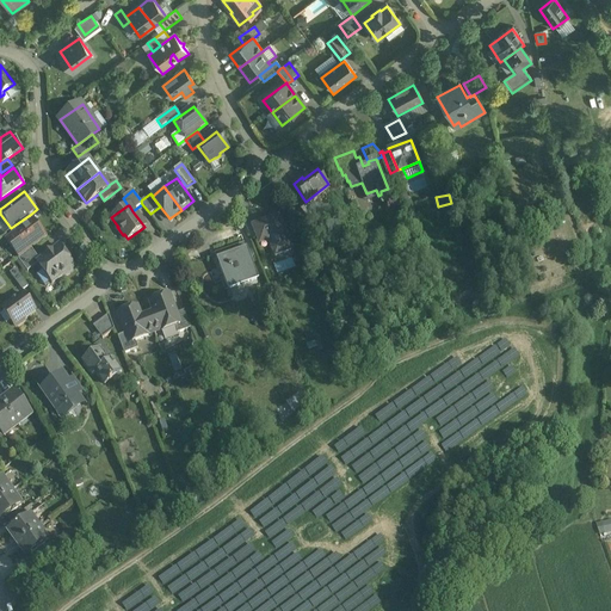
[(30,215),(12,227),(17,233),(34,220),(30,215)]
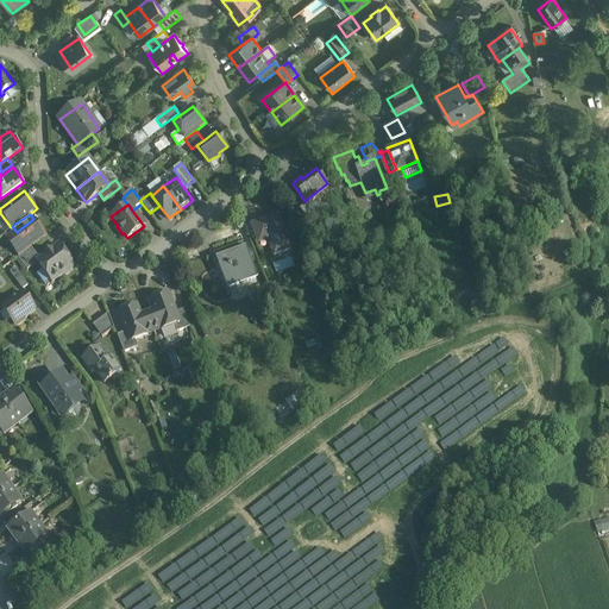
[(262,221),(252,226),(257,237),(265,233),(274,253),(290,248),(283,230),(287,228),(283,221),(281,223),(278,215),(262,221)]
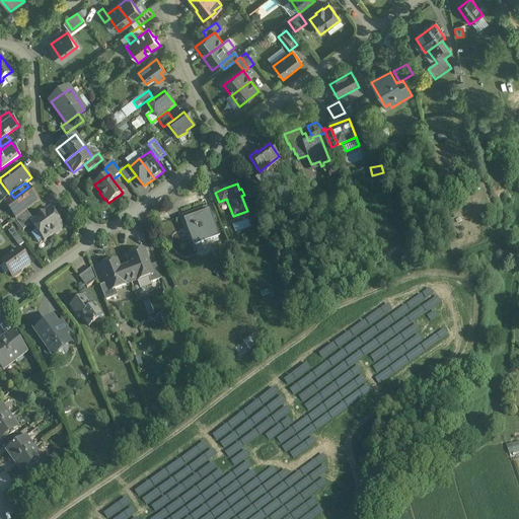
[(14,198),(6,204),(16,219),(26,211),(40,202),(28,187),(14,198)]
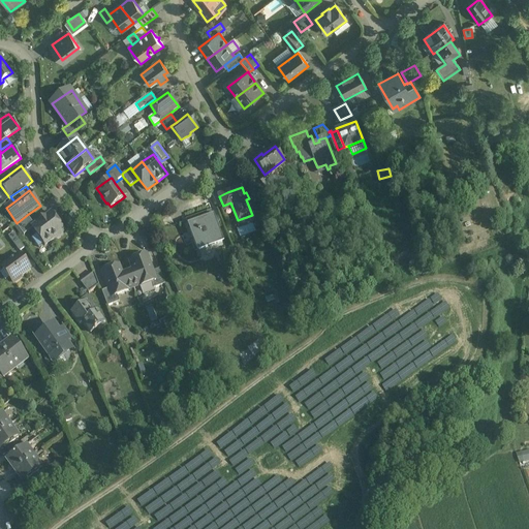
[(226,190),(213,195),(217,208),(223,206),(219,196),(227,192),(226,190)]
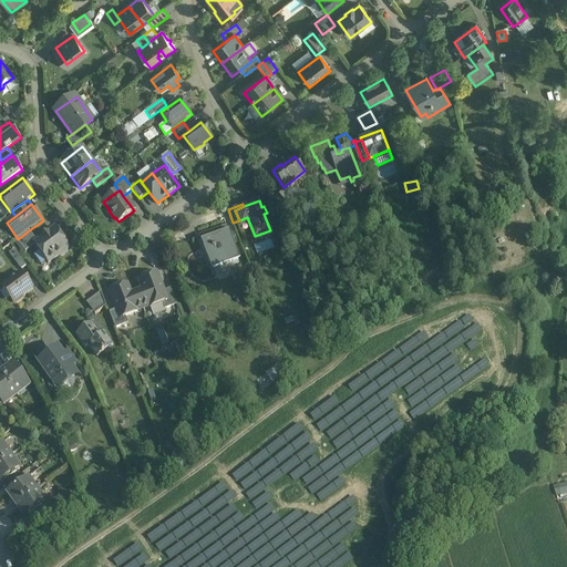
[(69,247),(55,228),(38,241),(34,244),(40,250),(47,260),(48,263),(58,255),(61,256),(66,251),(66,248),(69,247)]
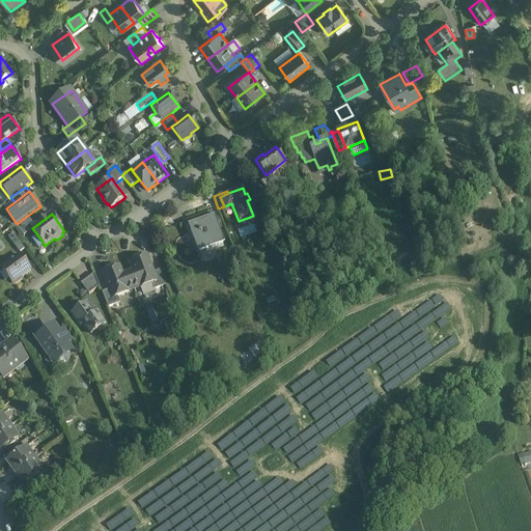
[(17,224),(16,225),(24,235),(32,228),(35,226),(27,216),(17,224)]
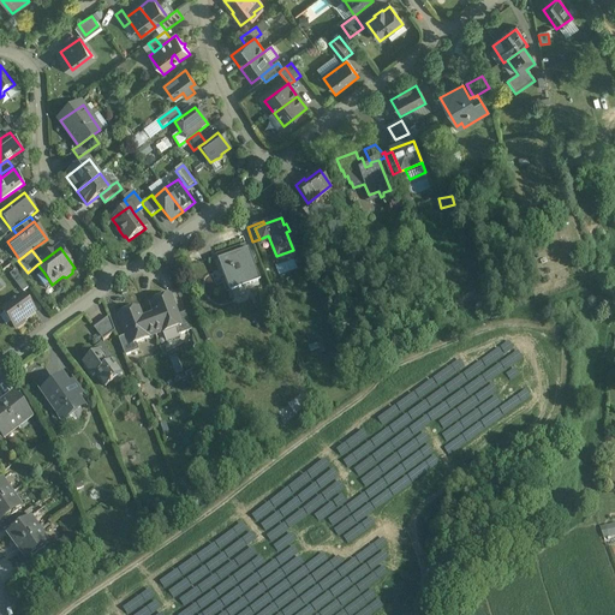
[(248,250),(226,258),(228,266),(221,268),(232,296),(238,293),(234,284),(257,274),(254,263),(256,262),(254,256),(251,257),(248,250)]
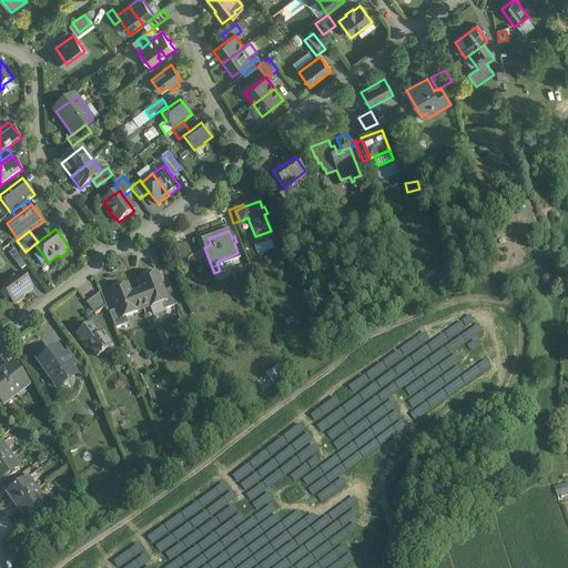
[(304,239),(292,245),(295,252),(302,249),(303,251),(310,247),(307,243),(306,244),(304,239)]
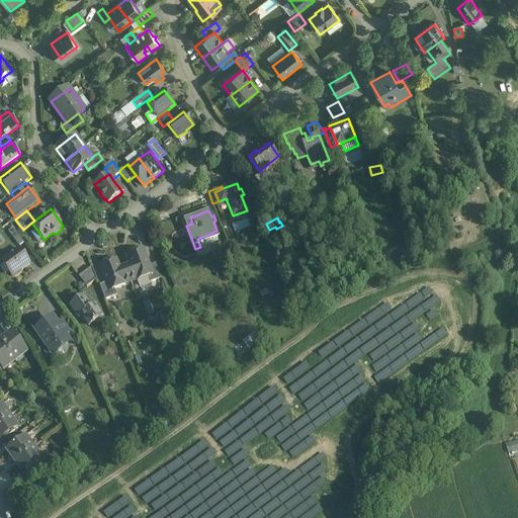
[(306,218),(300,220),(305,231),(310,229),(306,218)]
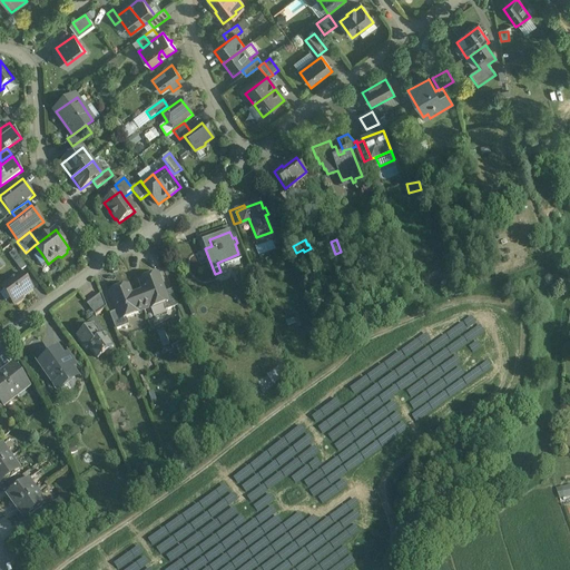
[(27,267),(15,252),(9,255),(21,272),(27,267)]
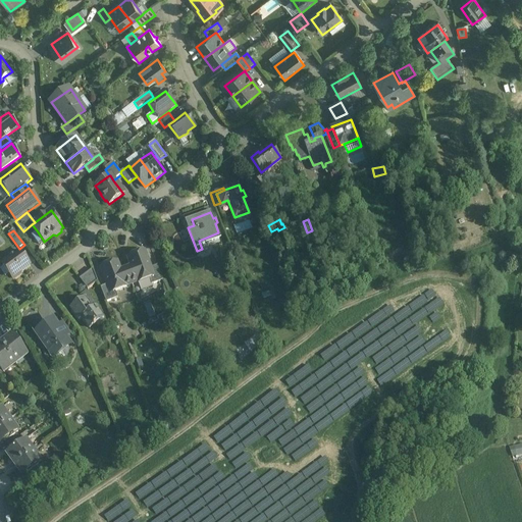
[(43,240),(37,230),(32,235),(38,244),(43,240)]
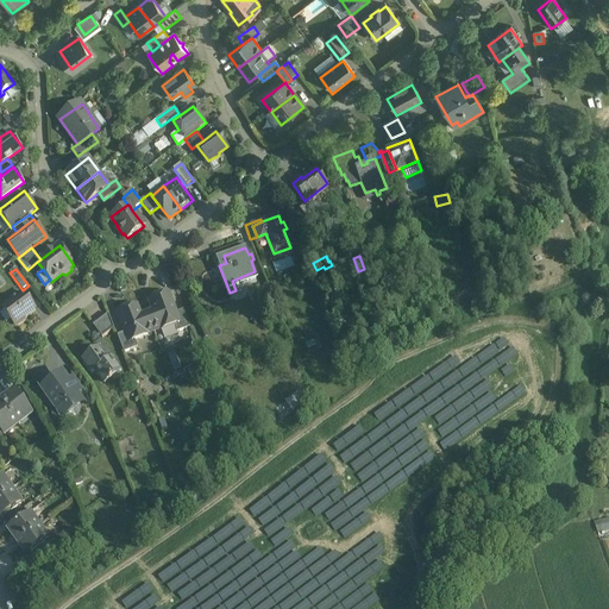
[(465,281),(456,292),(468,301),(477,292),(465,281)]
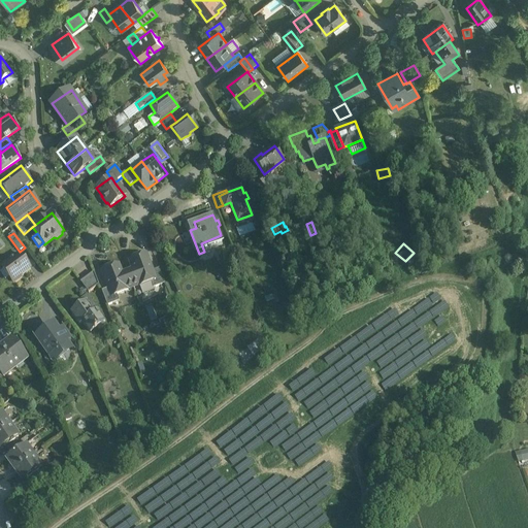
[(30,268),(20,254),(2,267),(12,282),(15,282),(20,278),(21,275),(30,268)]
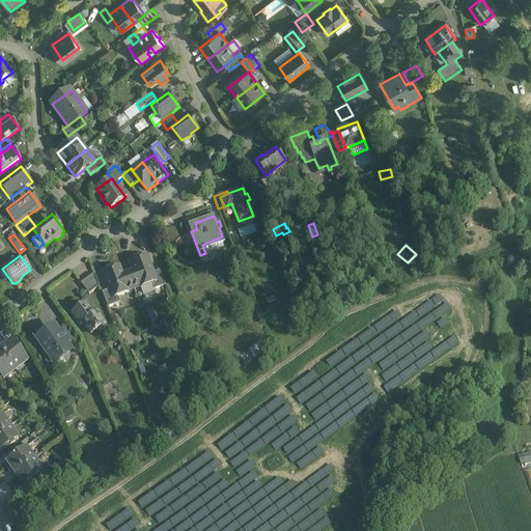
[(146,256),(131,262),(134,272),(129,274),(134,288),(140,286),(140,288),(151,283),(157,281),(154,273),(146,256)]
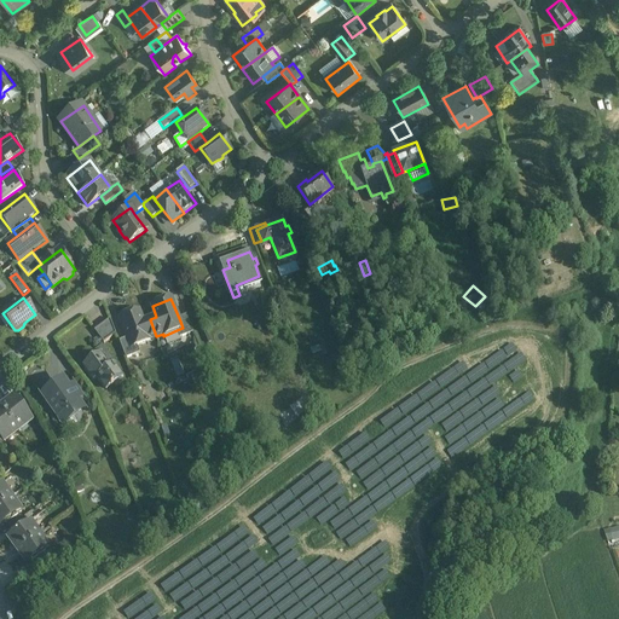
[(143,322),(139,311),(120,318),(127,339),(132,348),(137,346),(150,341),(150,340),(156,336),(150,319),(143,322)]
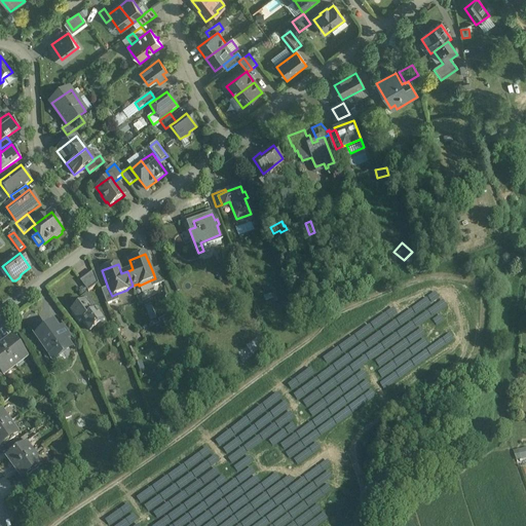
[(164,283),(158,268),(152,270),(155,278),(150,280),(153,287),(164,283)]
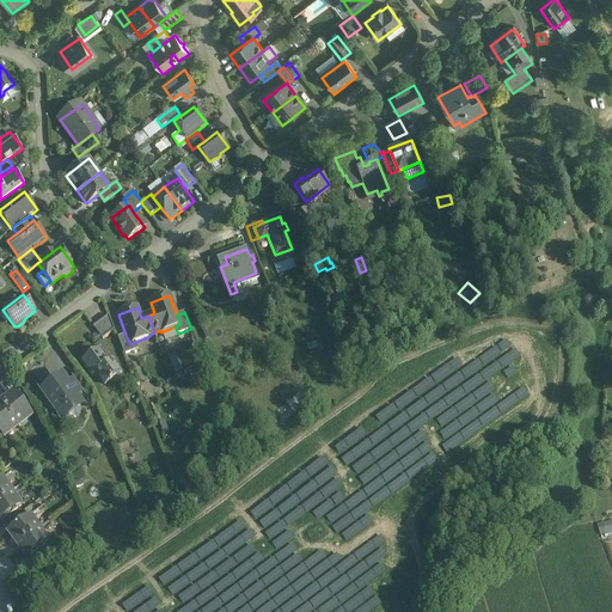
[(109,316),(93,328),(103,340),(115,330),(109,316)]
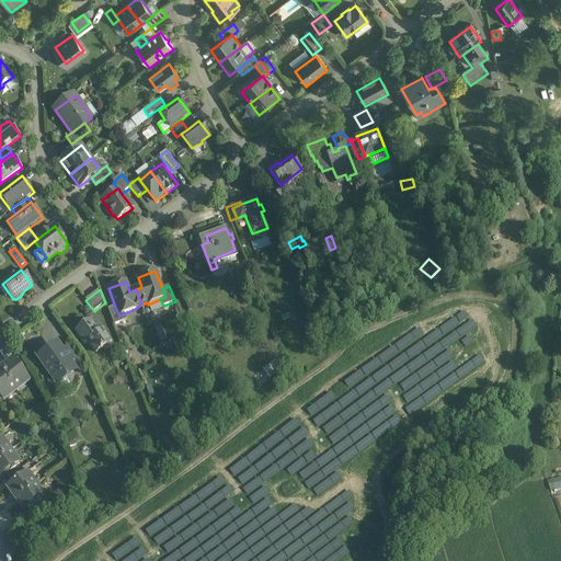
[(119,316),(115,307),(107,309),(114,324),(126,320),(124,313),(119,316)]
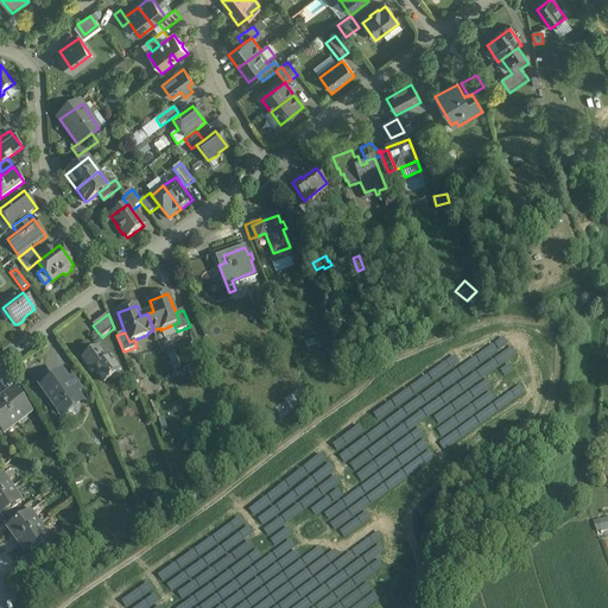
[(318,340),(305,344),(308,352),(321,347),(318,340)]
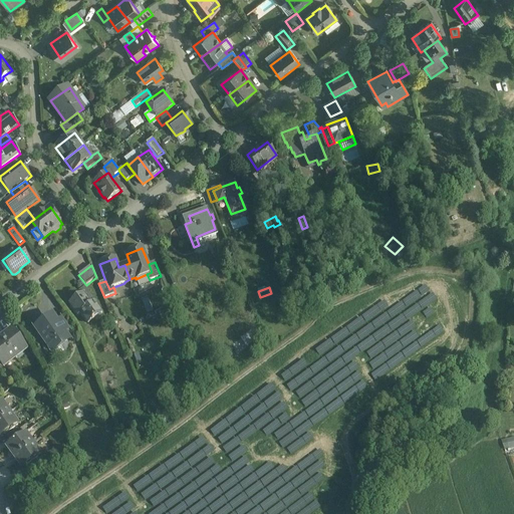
[(91,304),(83,293),(69,303),(77,314),(80,312),(88,322),(92,319),(92,320),(94,318),(102,312),(94,302),(91,304)]
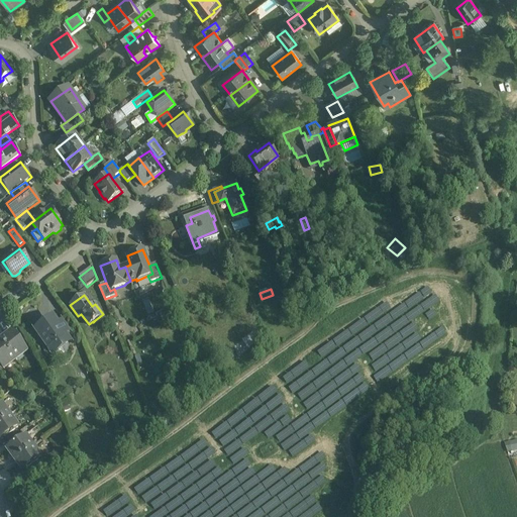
[(58,326),(53,319),(37,330),(53,351),(69,340),(64,333),(67,330),(62,323),(58,326)]
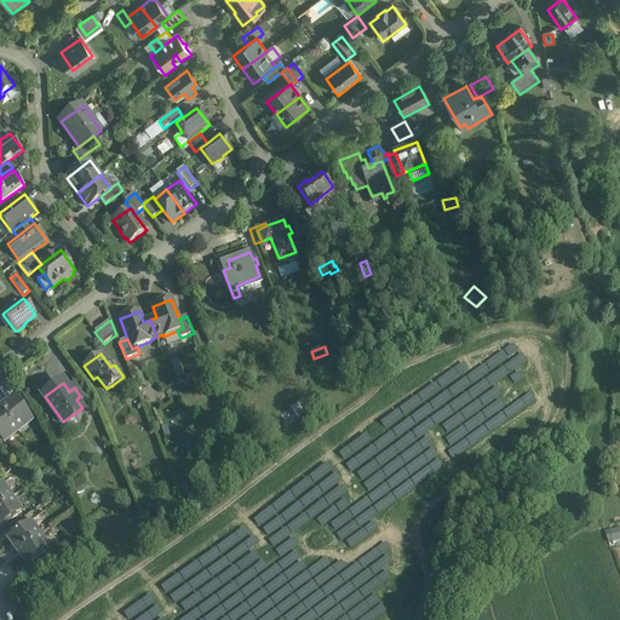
[(21,395),(15,399),(24,411),(29,406),(21,395)]
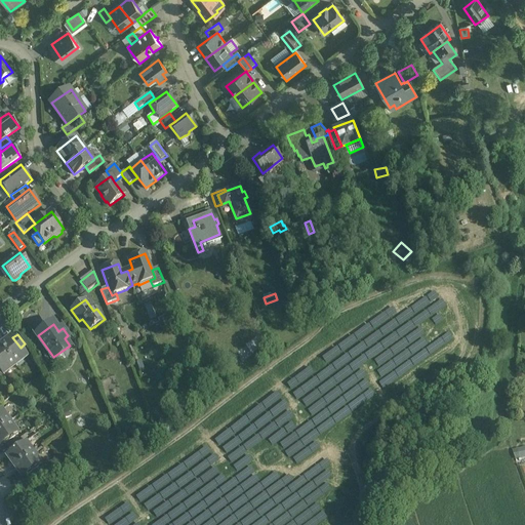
[(11,335),(0,342),(0,365),(4,371),(26,355),(21,348),(12,337),(11,335)]
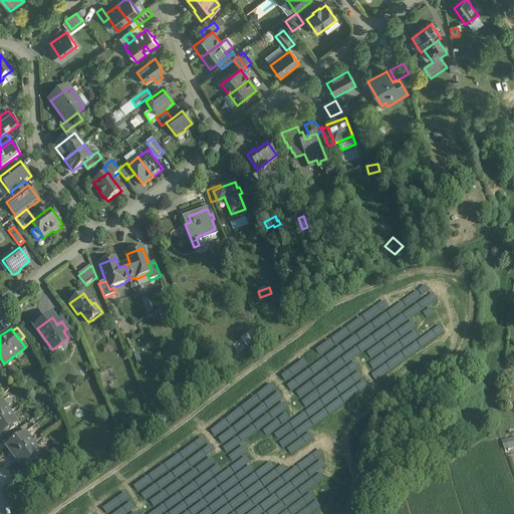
[(249,333),(241,340),(246,348),(255,342),(249,333)]
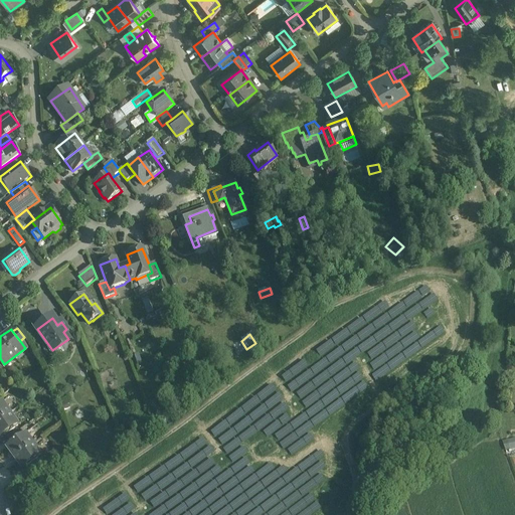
[(18,421),(2,400),(0,401),(0,435),(5,432),(15,424),(18,421)]
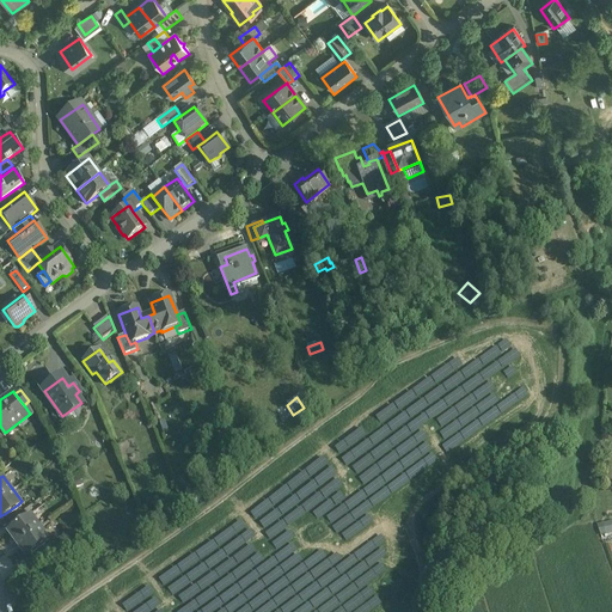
[(26,515),(18,505),(6,513),(14,524),(26,515)]
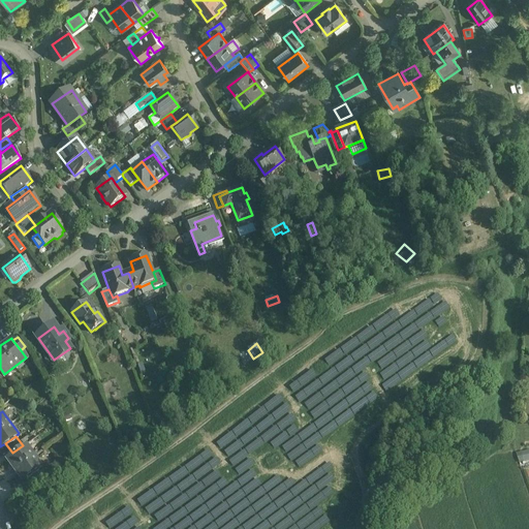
[(42,465),(26,443),(12,453),(6,458),(22,479),(26,476),(36,469),(42,465)]
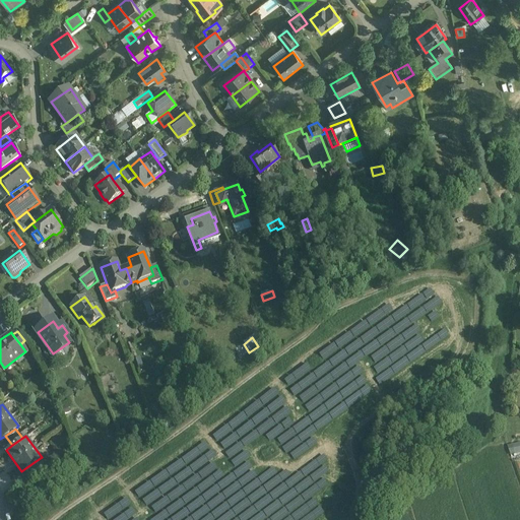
[(519,443),(507,446),(511,456),(519,453),(519,443)]
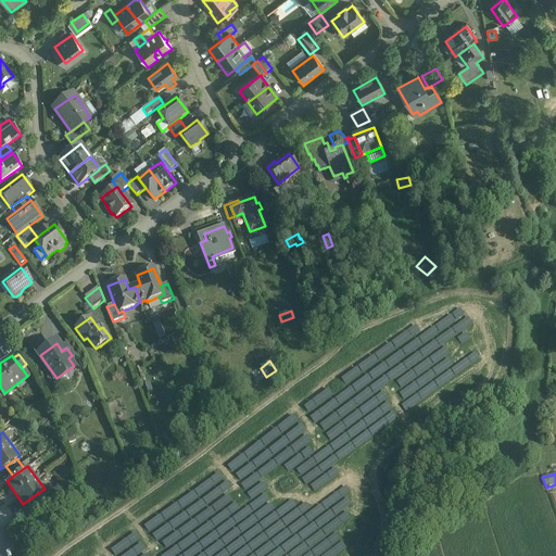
[(38,493),(27,501),(32,506),(41,498),(38,493)]
